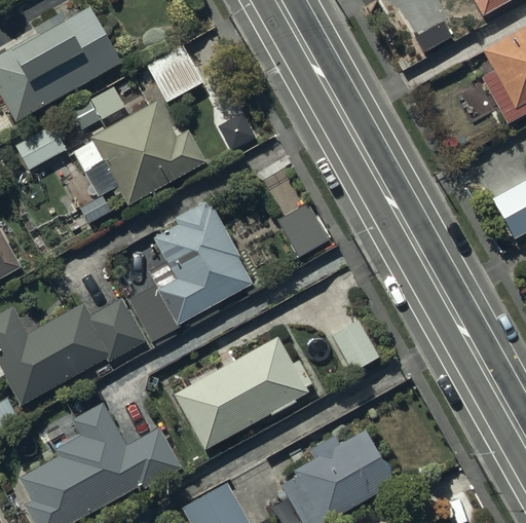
[(477,0),(484,11),(504,0),(477,0)]
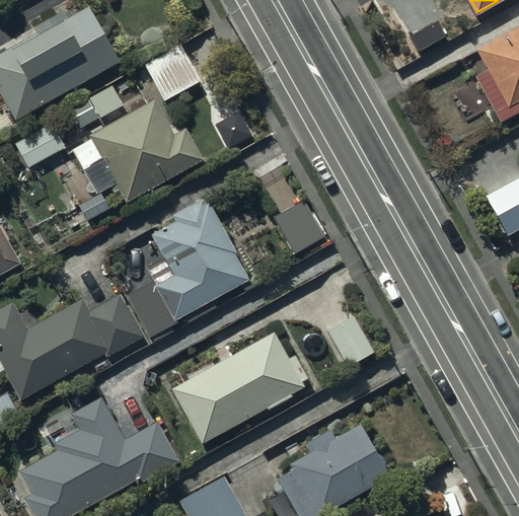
[(119,61),(89,8),(0,57),(0,83),(18,117),(119,61)]
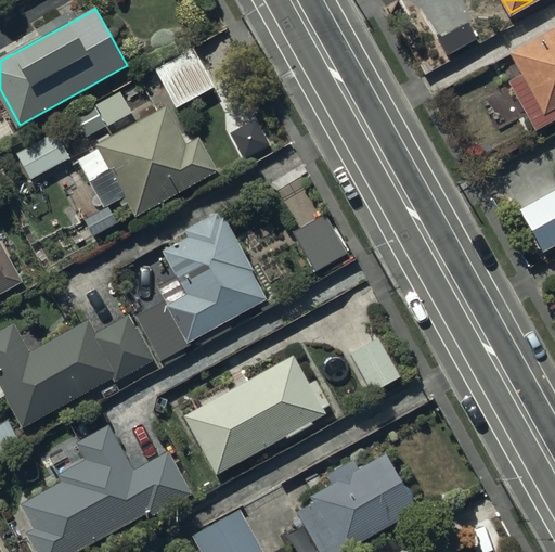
[(554,106),(554,31),(513,54),(525,78),(513,85),(536,127),(554,116),(554,111),(553,107),(554,106)]
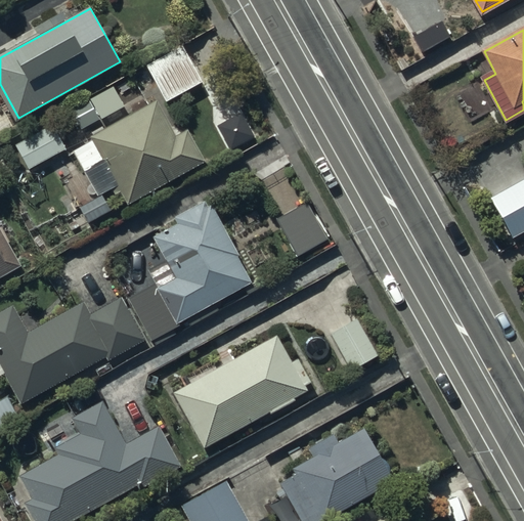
[(183,45),(146,64),(166,101),(203,81),(183,45)]
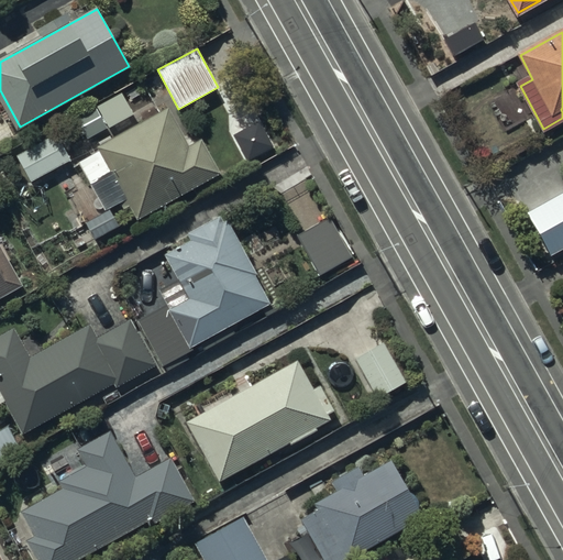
[(188,152),(167,114),(83,160),(109,208),(130,197),(140,215),(219,173),(203,143),(188,152)]
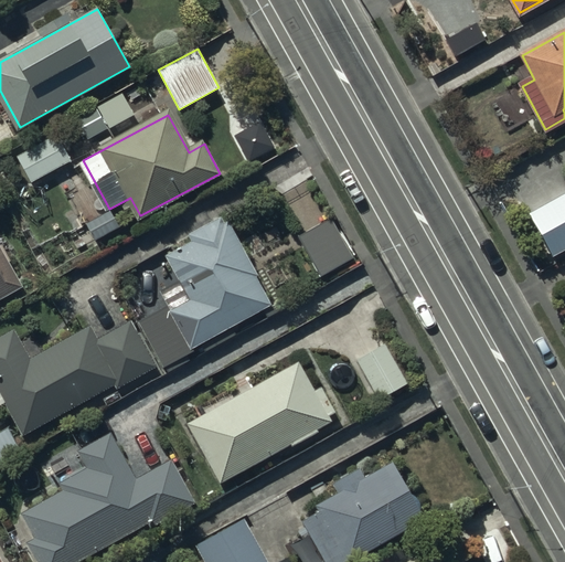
[(71,159),(57,134),(19,155),(33,180),(71,159)]
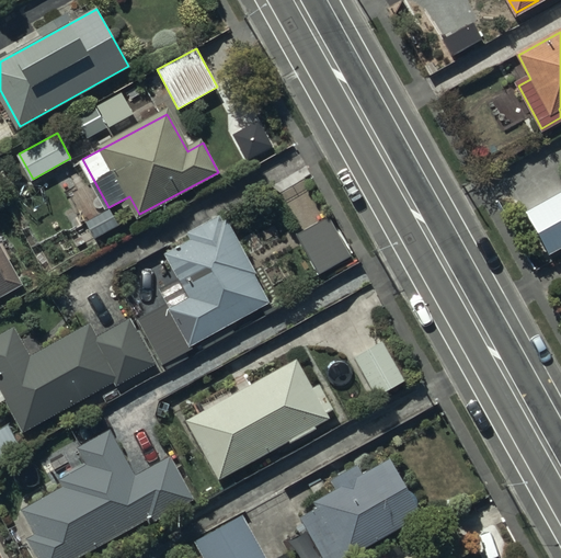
[(560,247),(560,193),(527,214),(550,253),(560,247)]
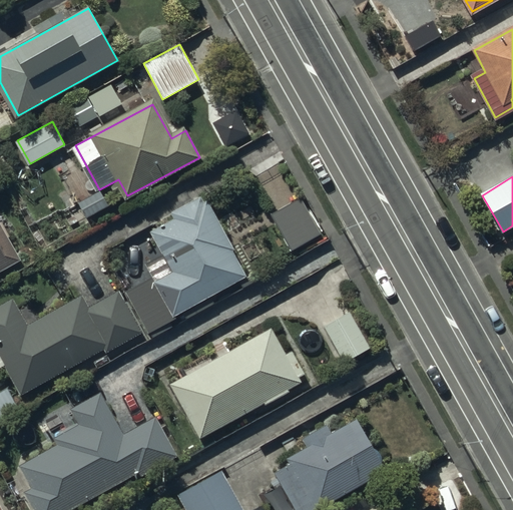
[(99,191),(98,192),(77,205),(87,220),(109,207),(99,191)]
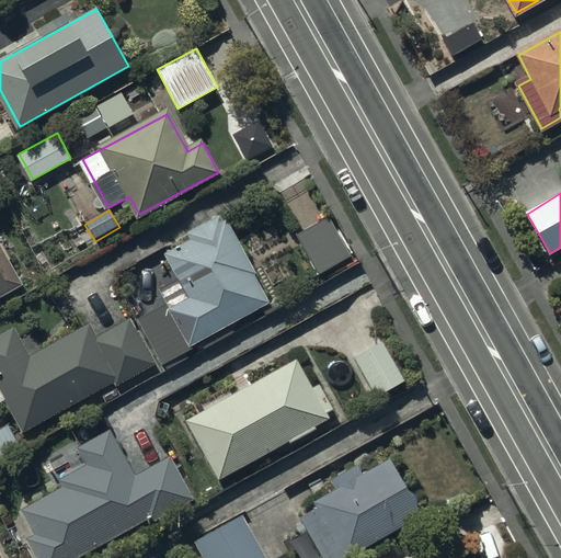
[(327,217),(298,232),(320,273),(350,257),(327,217)]
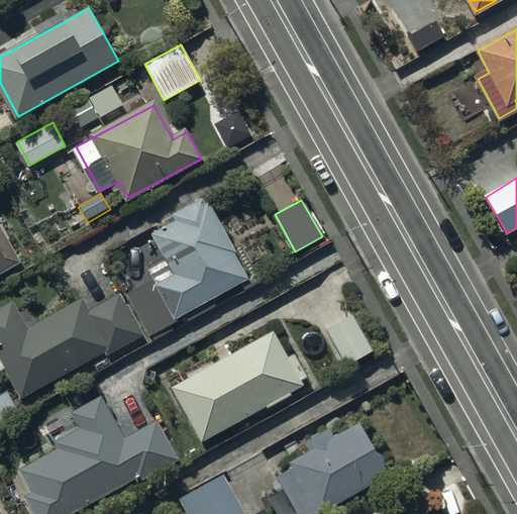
[(205,208),(202,202),(176,216),(179,221),(156,233),(178,276),(162,285),(177,312),(243,277),(230,252),(233,250),(210,206),(205,208)]
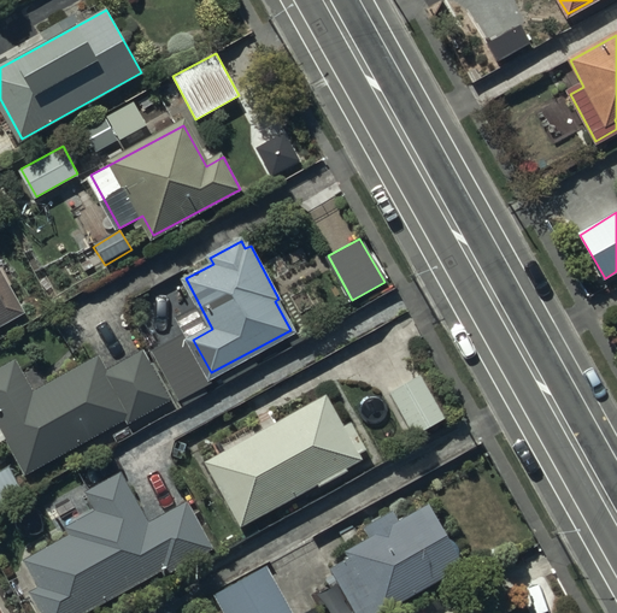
[(0,323),(22,311),(0,271),(0,323)]
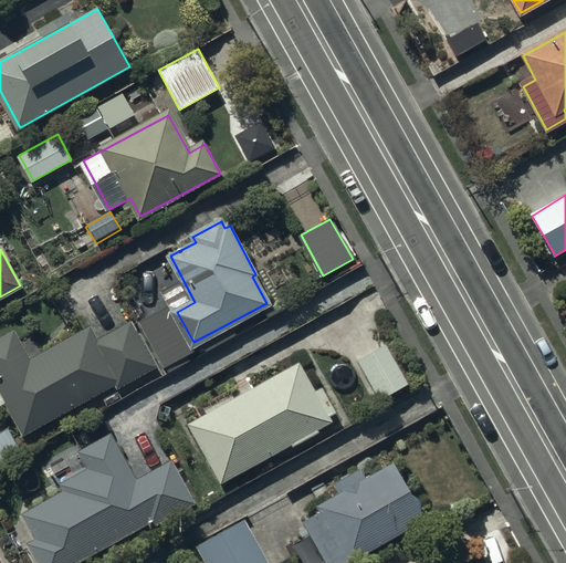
[(187,354),(165,314),(145,325),(166,365),(187,354)]
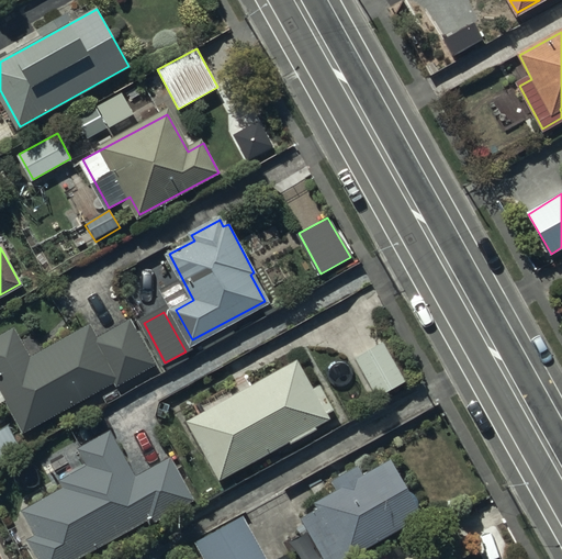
[(131,322),(96,342),(117,380),(119,383),(154,365),(131,322)]
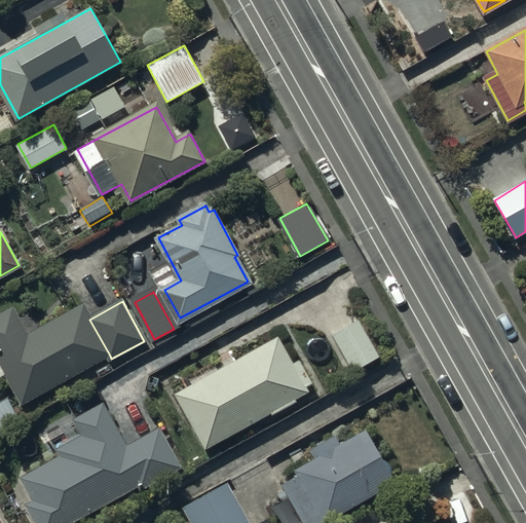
[(89,320),(82,306),(29,336),(13,308),(0,314),(0,359),(24,403),(110,356),(89,320)]
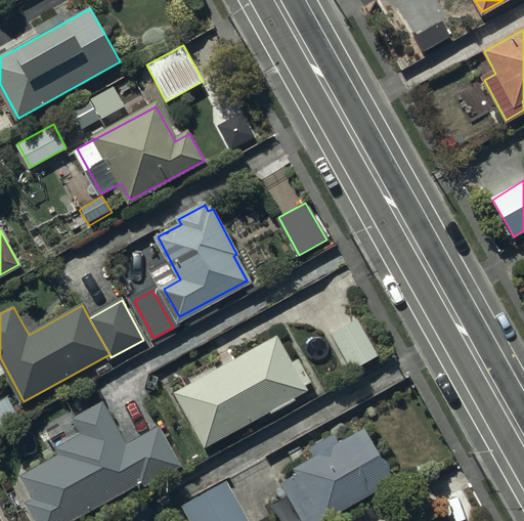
[(358,320),(335,333),(353,367),(377,355),(358,320)]
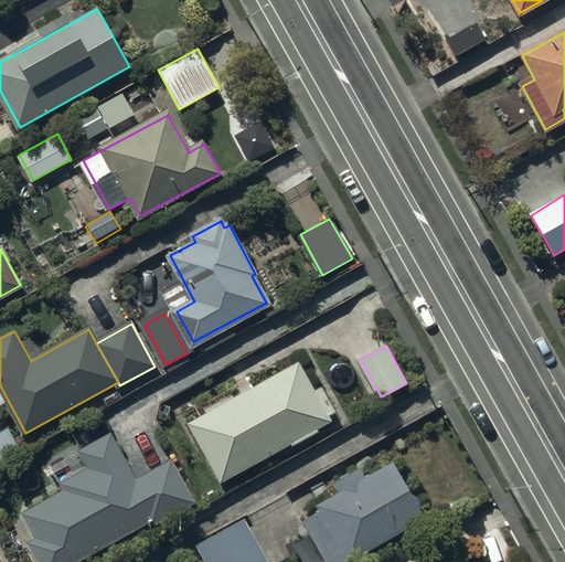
[(315,393),(298,364),(190,425),(222,483),(331,422),(327,415),(333,411),(321,390),(315,393)]
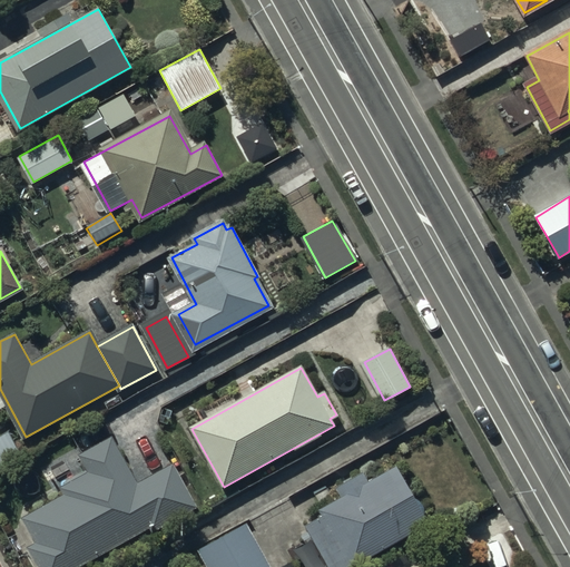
[(8,432),(0,436),(0,463),(20,452),(8,432)]
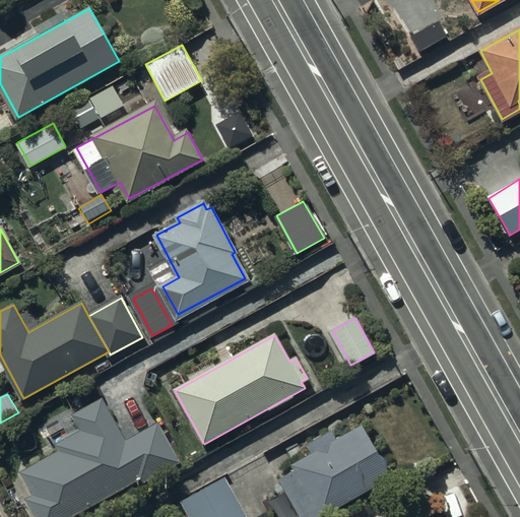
[(126,440),(103,398),(74,413),(83,431),(57,445),(62,453),(26,472),(40,497),(31,501),(40,516),(66,516),(138,477),(140,482),(179,461),(157,423),(126,440)]
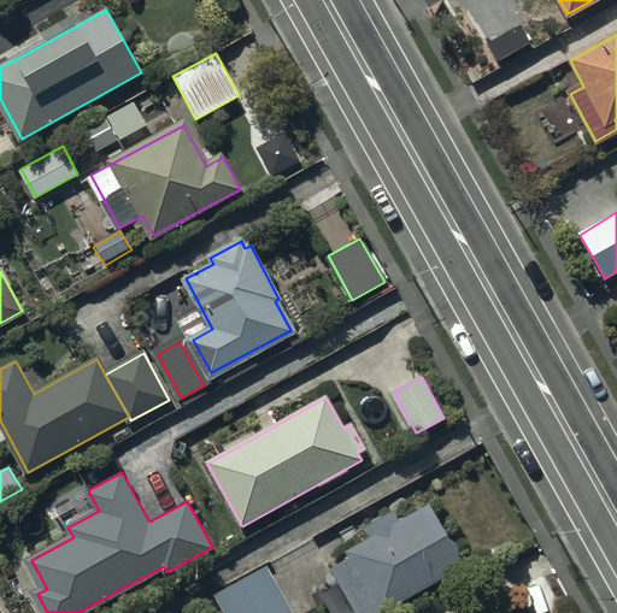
[(366,612),(457,565),(428,511),(400,525),(395,516),(368,529),(374,540),(354,549),(359,559),(340,570),(364,612),(366,612)]
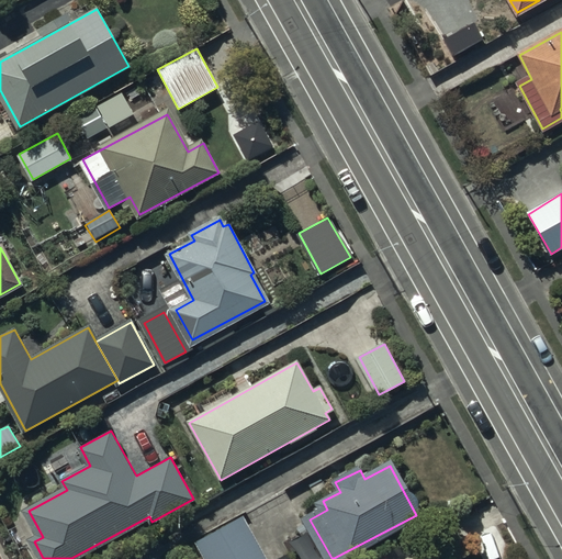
[(262,558),(242,522),(202,544),(210,558),(262,558)]
